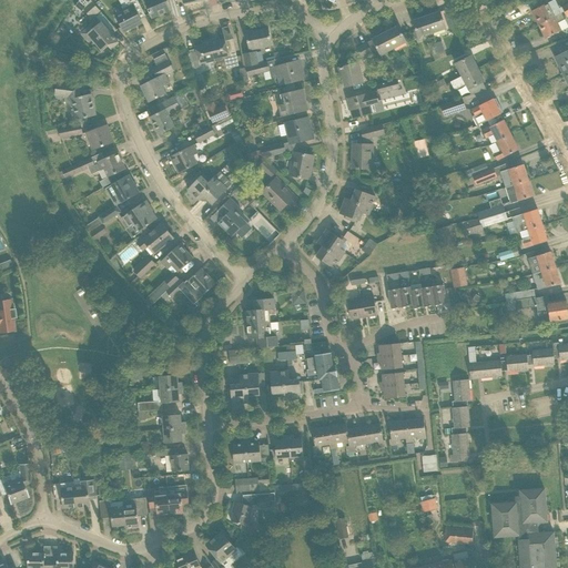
[(82,9),(91,19),(100,11),(90,0),(79,0),(74,6),(79,11),(82,9)]
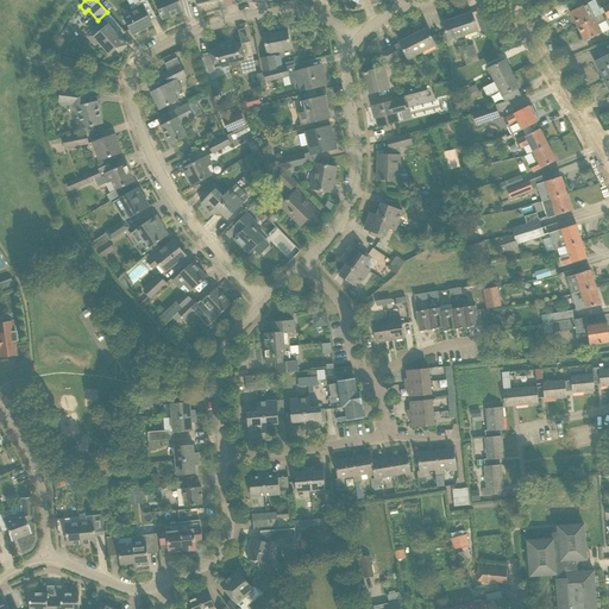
[(127,0),(132,10),(133,13),(124,18),(132,35),(151,24),(143,8),(150,5),(146,0),(127,0)]
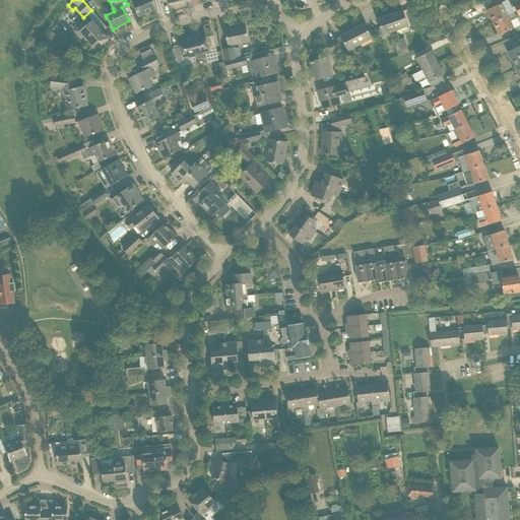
[(135,7),(139,16),(155,9),(151,0),(133,0),(132,1),(135,7)]
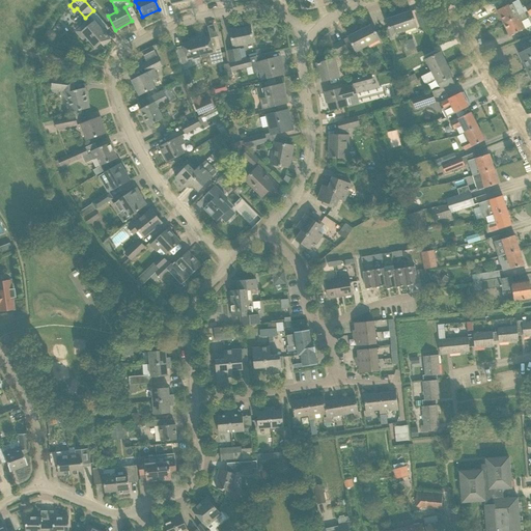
[(497,10),(503,24),(518,17),(518,15),(511,3),(506,6),(497,10)]
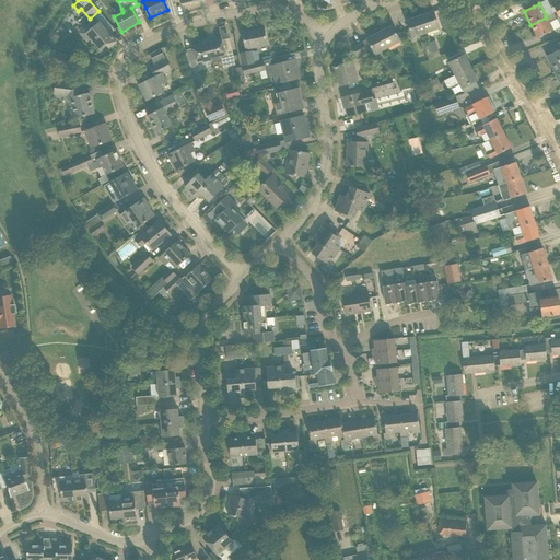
[(433,12),(420,16),(426,33),(439,28),(433,12)]
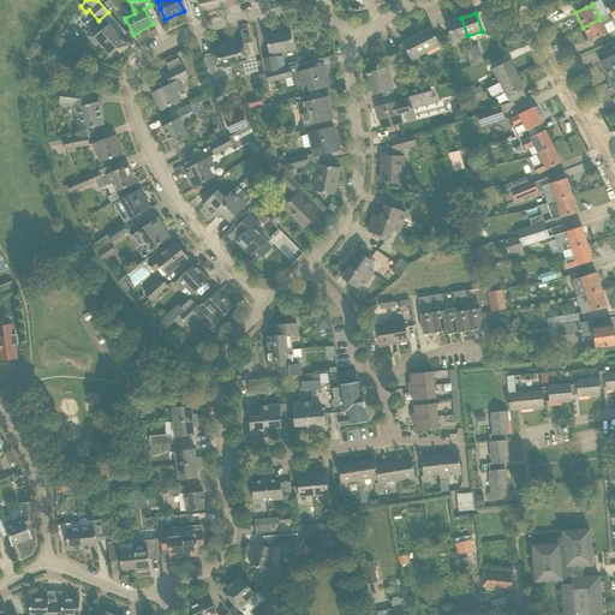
[(599,19),(583,28),(590,42),(601,37),(608,34),(602,24),(611,21),(608,15),(599,17),(599,19)]
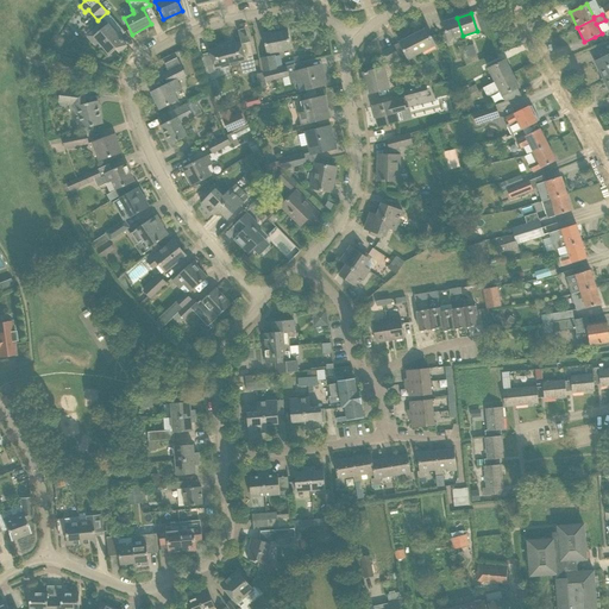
[(463,36),(457,18),(443,23),(446,33),(449,41),(463,36)]
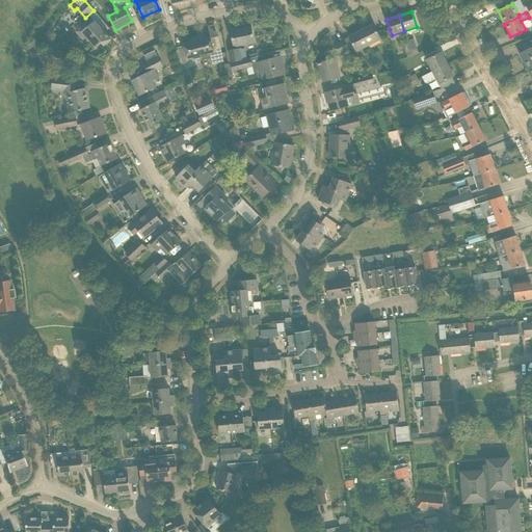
[(111,41),(104,32),(95,21),(87,27),(84,24),(75,31),(83,40),(85,37),(88,41),(96,48),(101,44),(104,47),(111,41)]
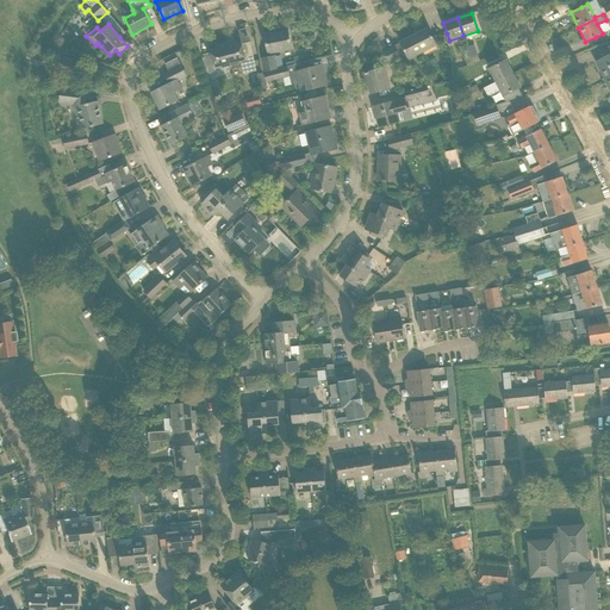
[(427,29),(414,35),(422,53),(436,45),(427,29)]
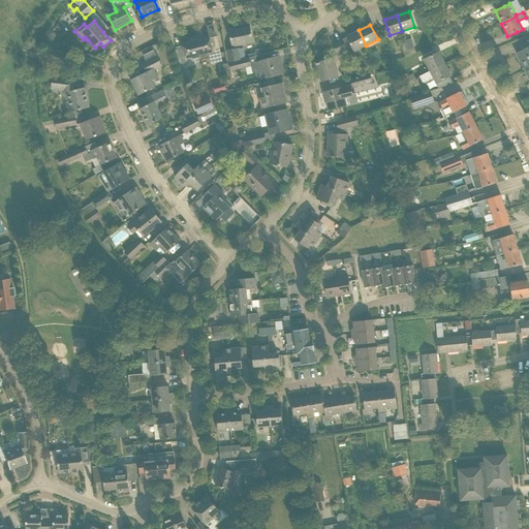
[(228,29),(230,39),(231,48),(243,44),(253,42),(250,26),(235,29),(235,28),(228,29)]
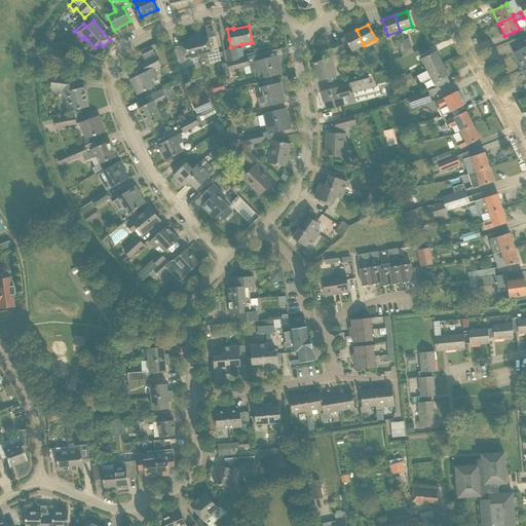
[(364,45),(357,30),(344,36),(352,51),(364,45)]
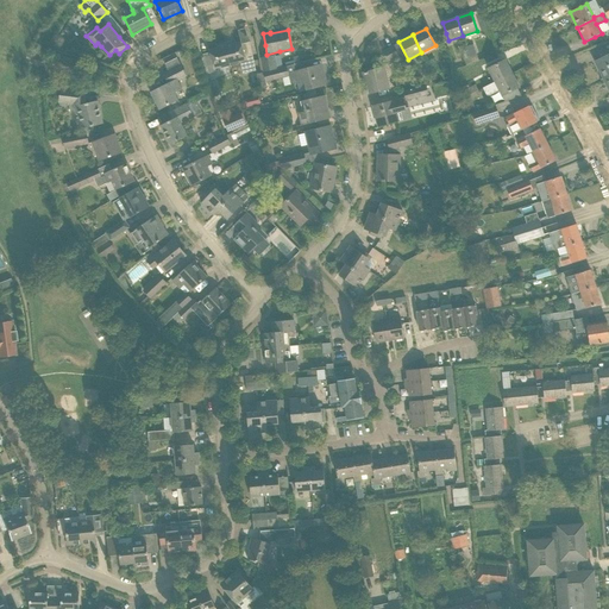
[(230,42),(224,43),(230,64),(240,62),(243,74),(256,70),(253,62),(255,62),(250,42),(242,44),(240,42),(231,44),(230,42)]
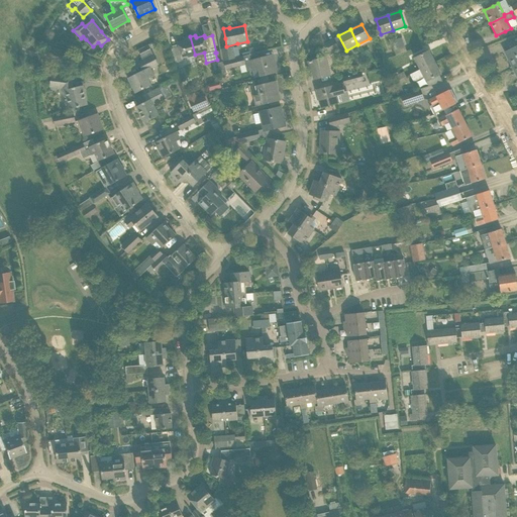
[(195,55),(190,36),(185,38),(186,40),(178,42),(178,44),(172,46),(177,64),(183,62),(182,59),(195,55)]
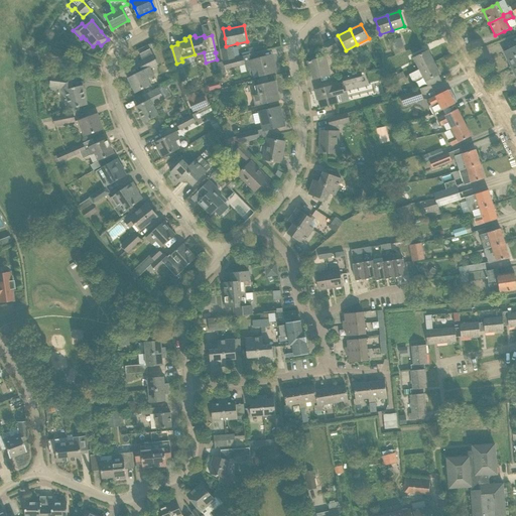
[(328,52),(329,53),(338,49),(333,38),(324,43),(328,52)]
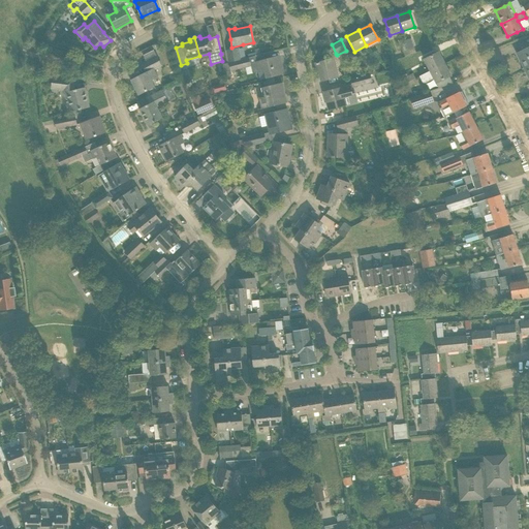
[(406,41),(409,51),(414,49),(411,39),(406,41)]
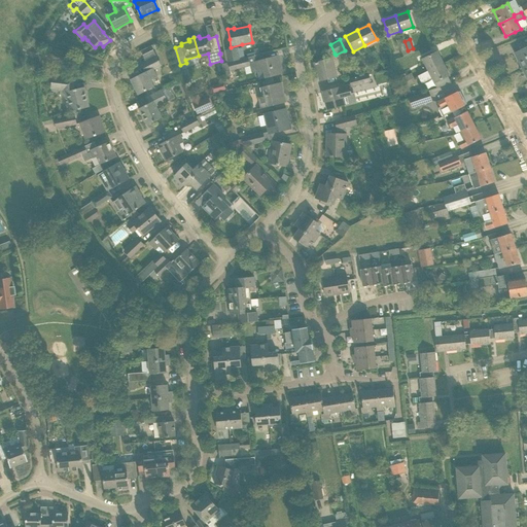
[(399,43),(401,53),(408,50),(405,41),(399,43)]
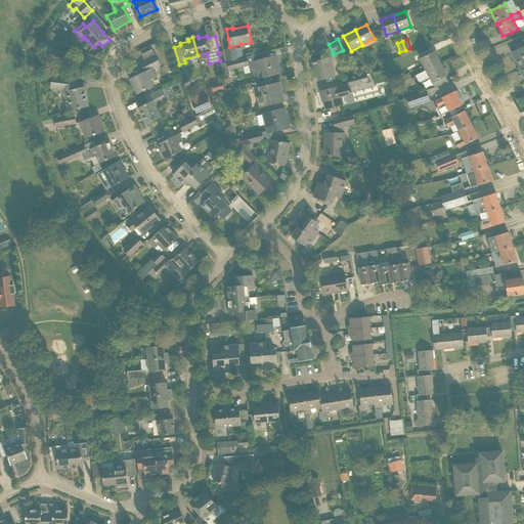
[(523,46),(512,53),(519,69),(523,66),(523,46)]
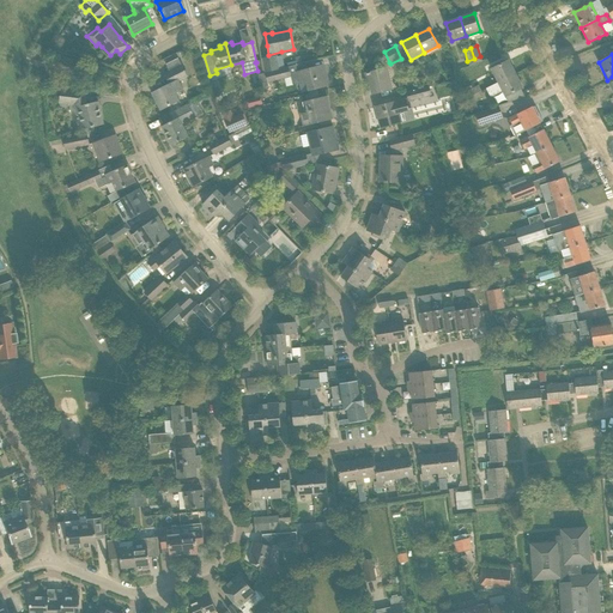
[(262,59),(265,73),(279,70),(277,56),(262,59)]
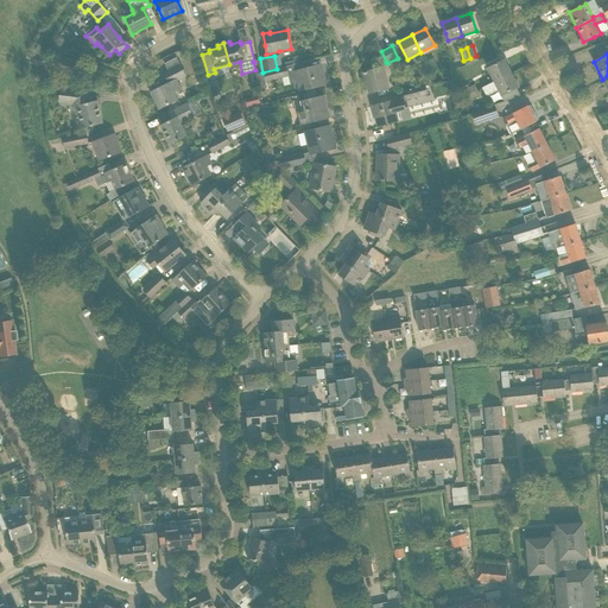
[(487,69),(494,82),(511,74),(504,59),(494,65),(487,69)]
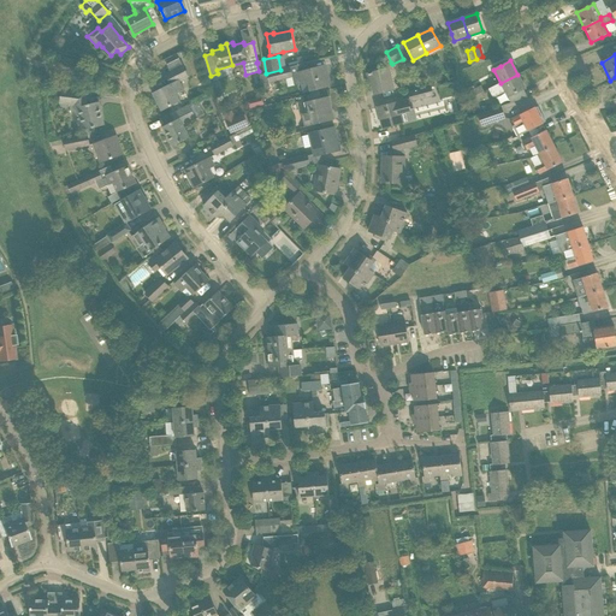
[(432,64),(437,75),(443,71),(438,61),(432,64)]
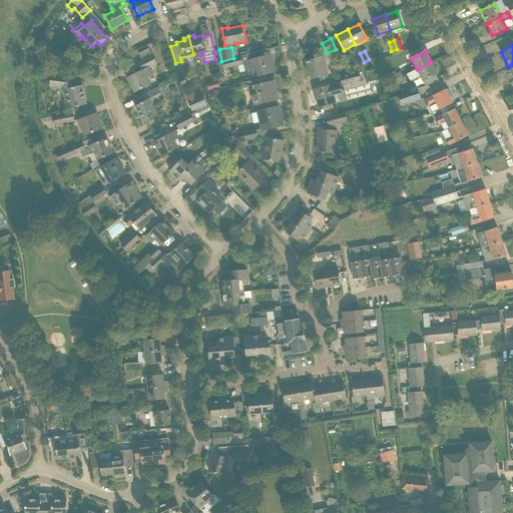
[(364,62),(360,53),(355,56),(359,64),(364,62)]
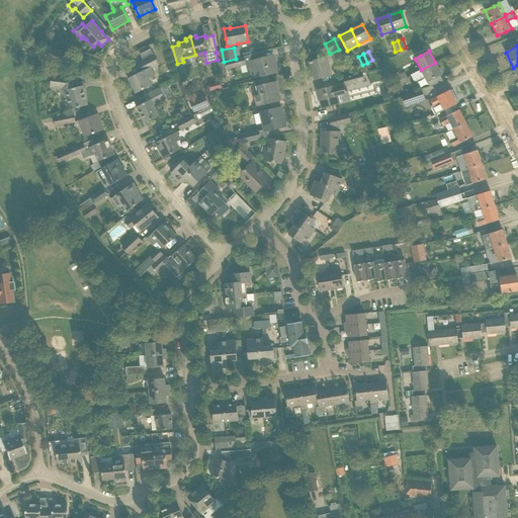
[(259,69),(261,77),(268,75),(277,72),(273,55),(263,58),(250,61),(253,70),(259,69)]
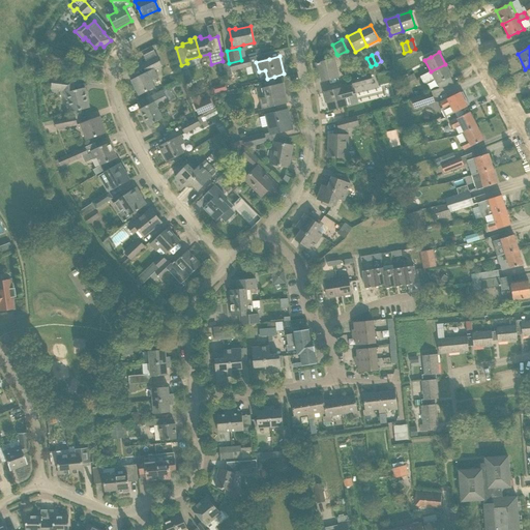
[(130,81),(139,95),(148,90),(154,87),(150,80),(157,77),(153,69),(162,66),(156,57),(142,64),(146,72),(130,81)]
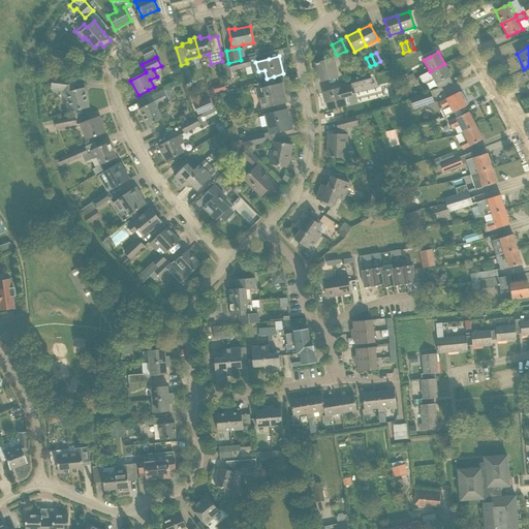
[(228,63),(230,71),(251,66),(249,58),(228,63)]
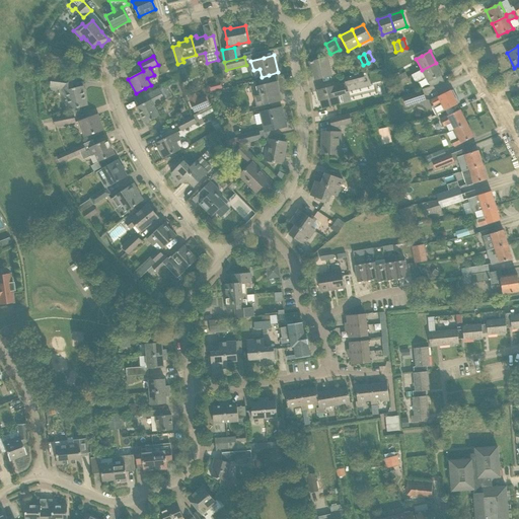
[(310,62),(314,79),(324,77),(331,75),(327,58),(310,62)]
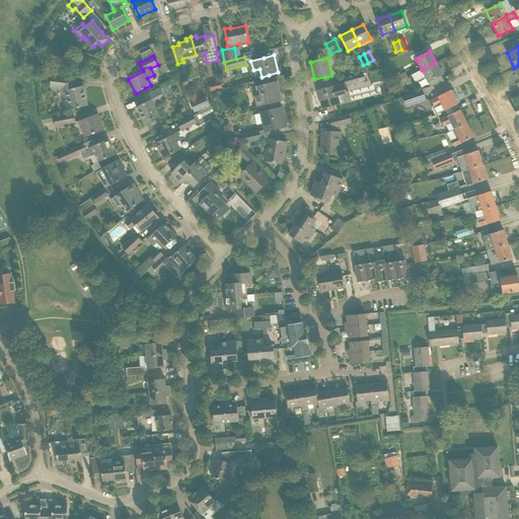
[(436,63),(422,70),(428,82),(433,79),(442,74),(436,63)]
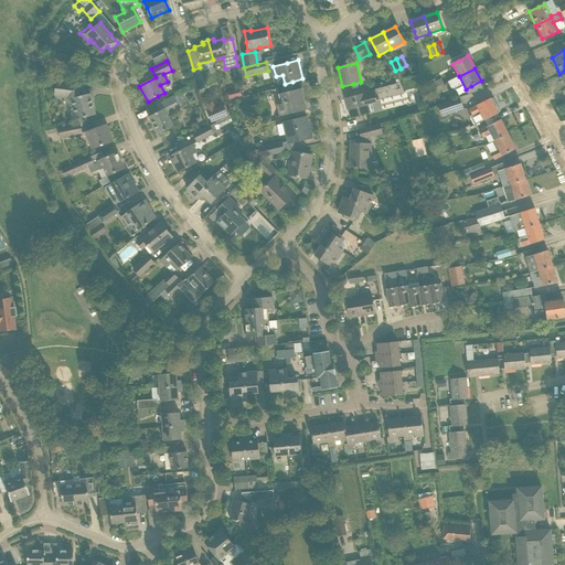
[(435,88),(444,84),(440,78),(432,83),(435,88)]
